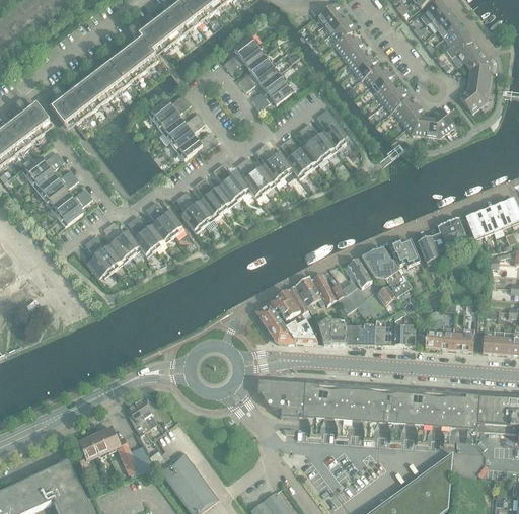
[(54,89),(54,90),(54,92),(57,95),(58,97),(58,98),(77,122),(159,59),(156,55),(158,54),(160,53),(162,51),(164,50),(164,49),(169,46),(228,0),(176,0),(145,24),(143,26),(141,27),(140,28),(137,30),(137,31),(138,33),(139,34),(135,38),(63,94),(61,92),(58,88),(57,88),(56,88),(55,88),(54,89)]
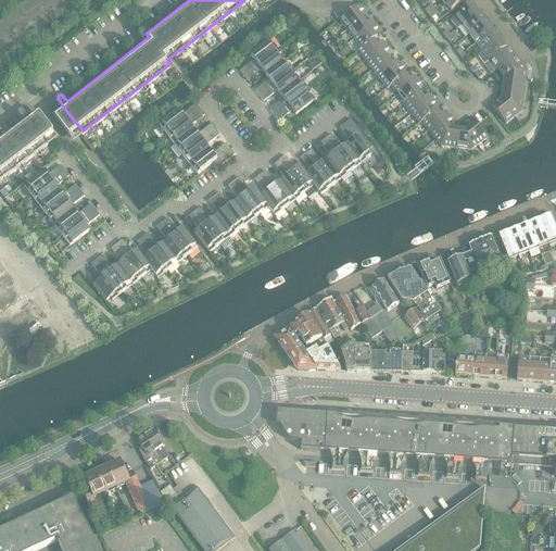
[(359,0),(340,15),(346,25),(363,13),(358,8),(363,4),(359,0)]
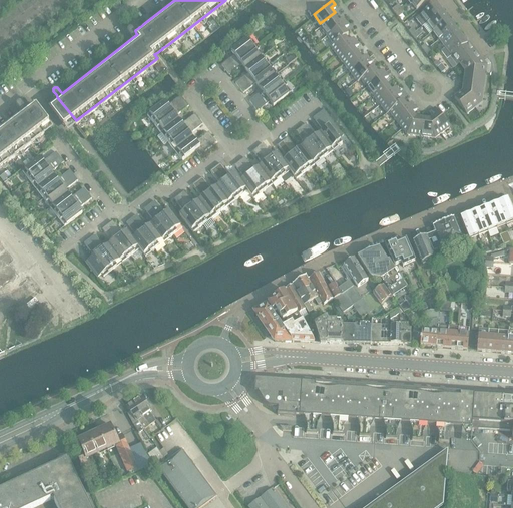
[(395,9),(401,4),(398,0),(392,5),(395,9)]
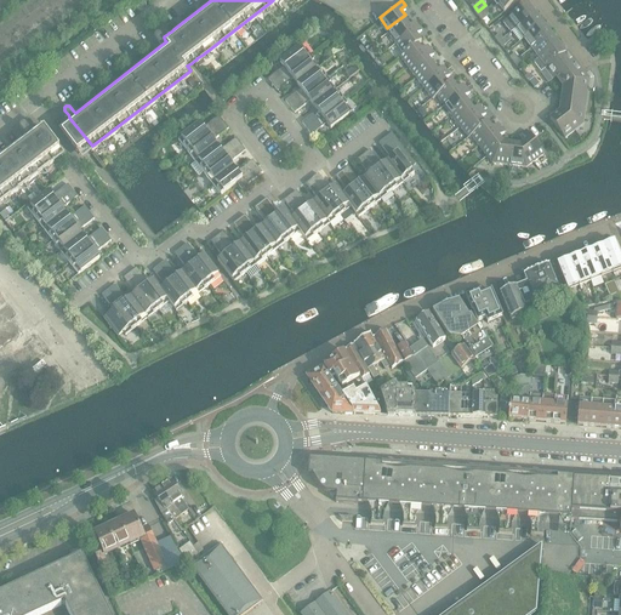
[(517,22),(535,7),(529,0),(524,0),(502,17),(511,27),(517,22)]
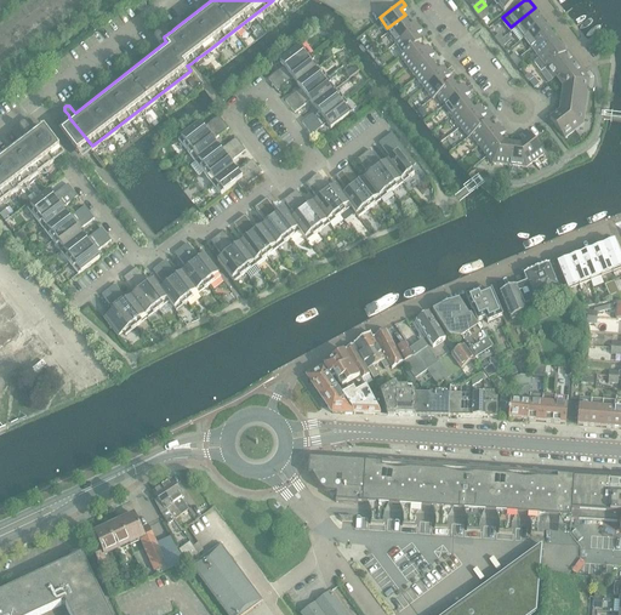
[(485,5),(478,11),(482,16),(489,10),(485,5)]
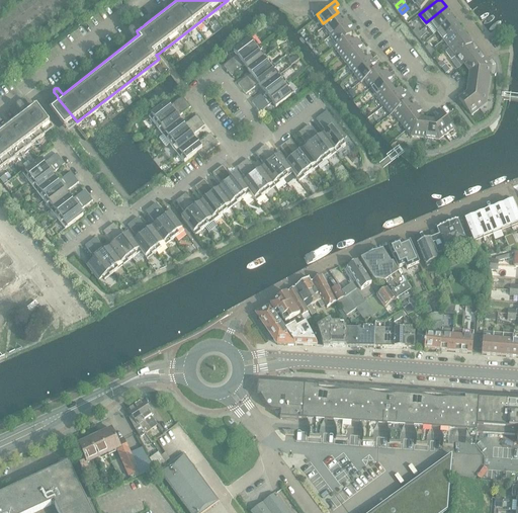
[(437,26),(452,14),(446,6),(431,18),(437,26)]
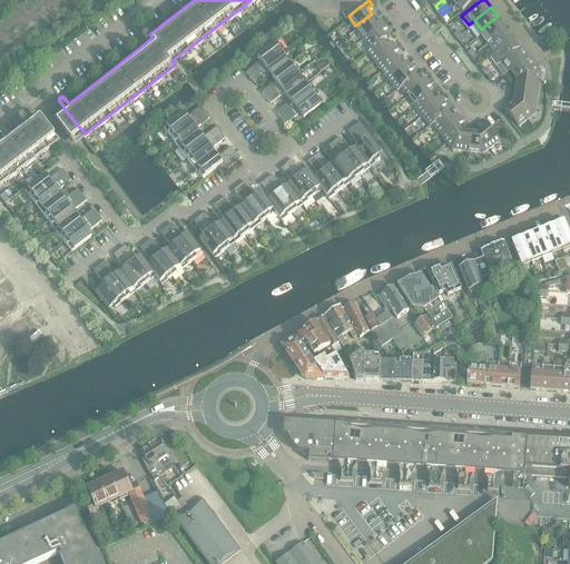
[(372,13),(355,26),(363,36),(384,19),(381,16),(375,19),(372,13)]
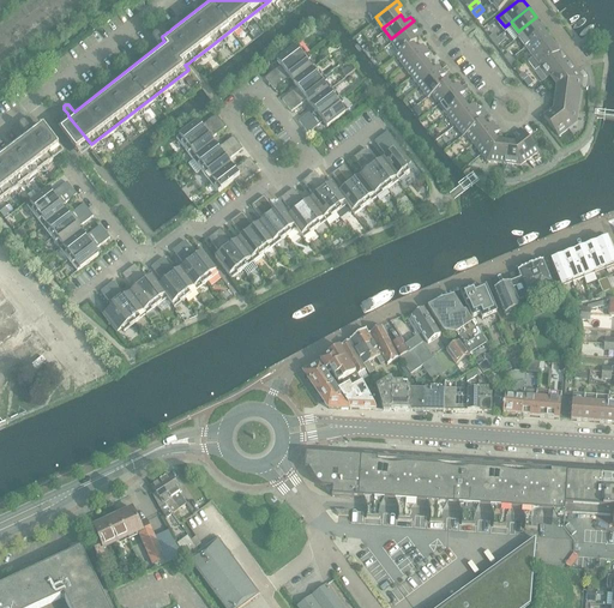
[(527,42),(545,28),(536,17),(518,31),(527,42)]
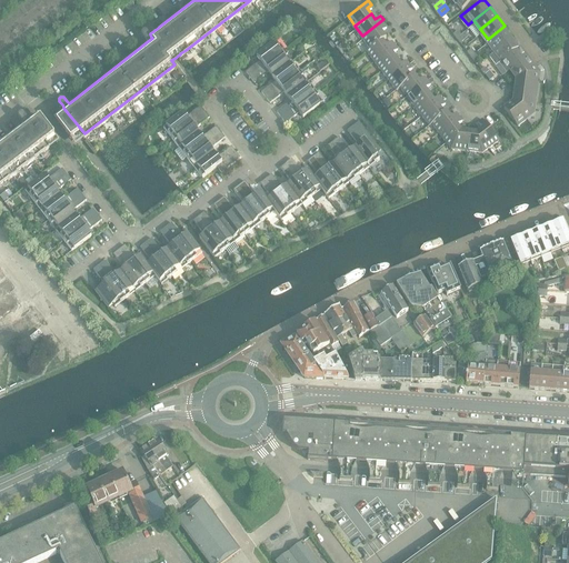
[(383,19),(362,36),(370,44),(382,36),(386,32),(381,28),(387,23),(383,19)]
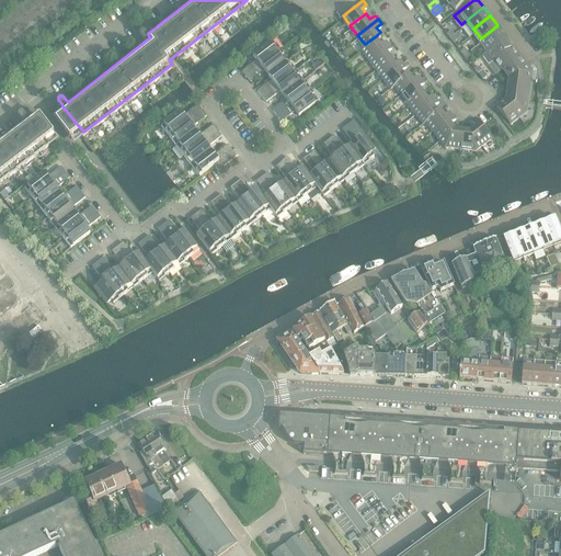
[(487,46),(504,33),(497,25),(481,38),(487,46)]
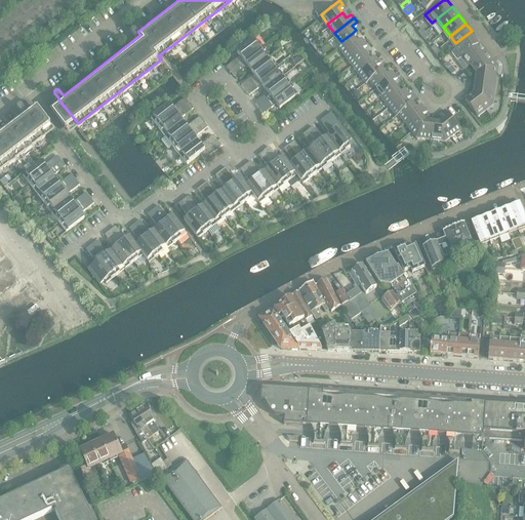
[(455,43),(450,47),(456,55),(460,52),(461,51),(462,51),(478,40),(472,31),(455,43)]
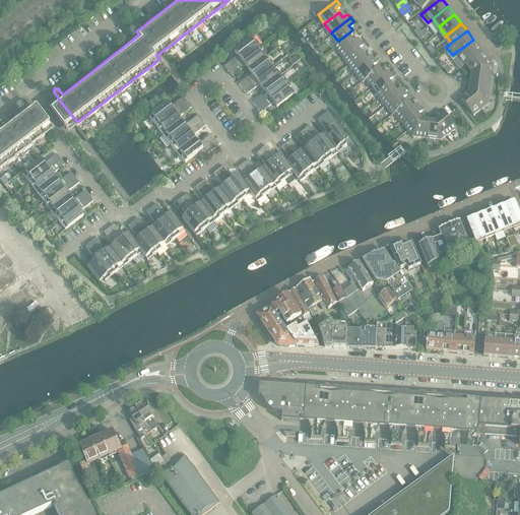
[(338,41),(334,43),(341,52),(361,38),(358,34),(352,38),(349,33),(338,41)]
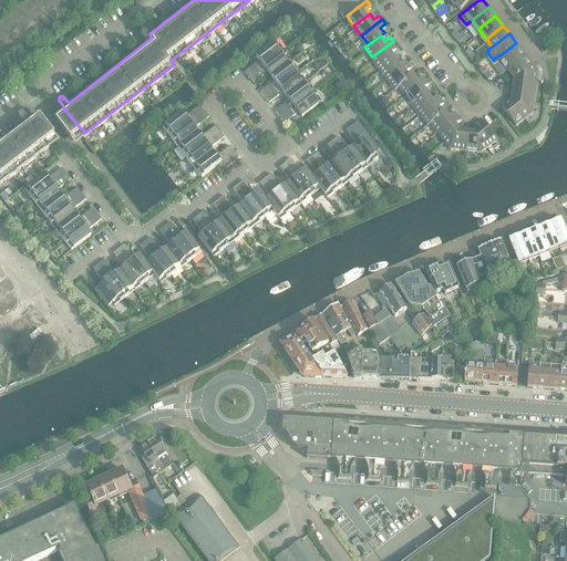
[(249,72),(282,47),(275,37),(255,51),(258,55),(245,66),(249,72)]
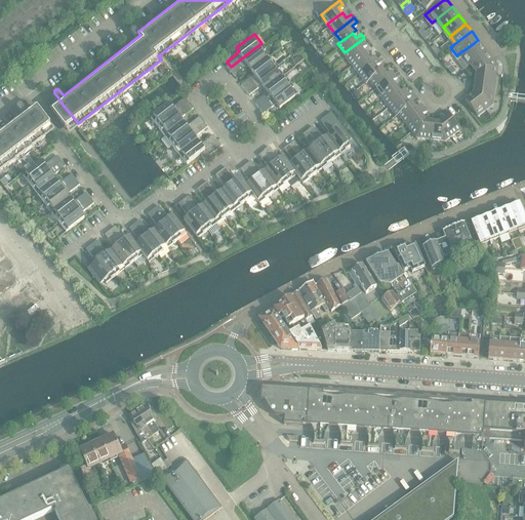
[(364,38),(345,52),(352,62),(366,50),(362,45),(367,41),(364,38)]
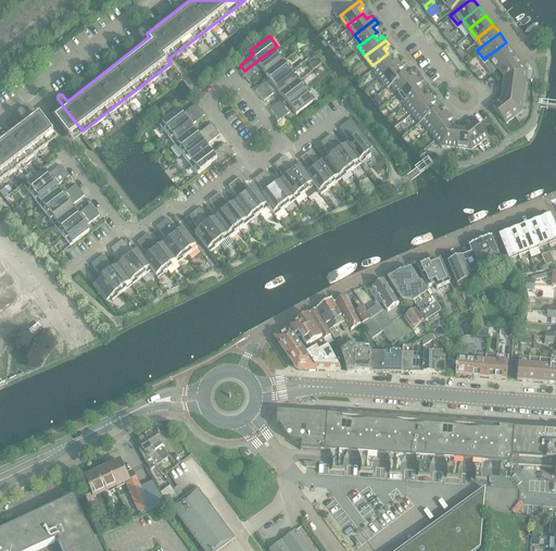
[(505,72),(526,66),(525,65),(523,64),(526,62),(508,40),(506,42),(490,54),(489,54),(488,55),(489,57),(495,65),(497,63),(505,72)]
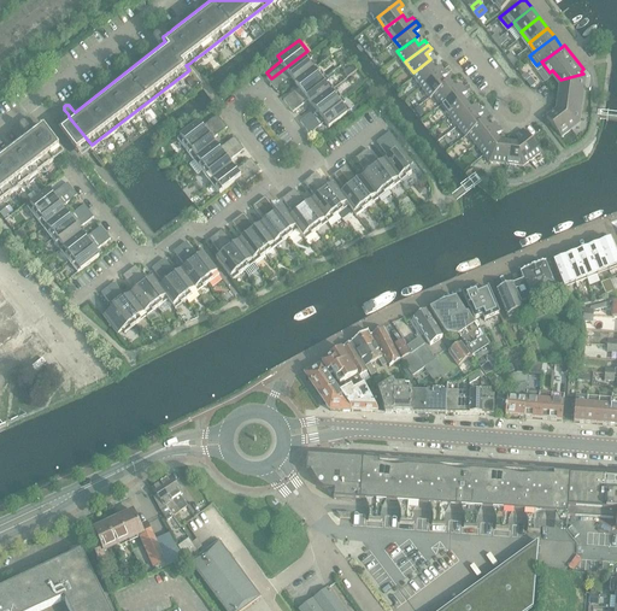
[(316,62),(310,53),(313,51),(311,48),(307,51),(271,78),(276,86),(291,74),(294,78),(316,62)]
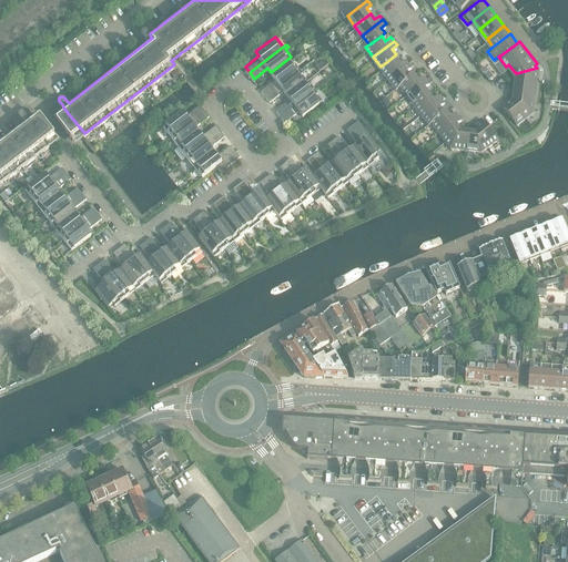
[(396,54),(381,67),(387,75),(408,60),(405,55),(401,60),(396,54)]
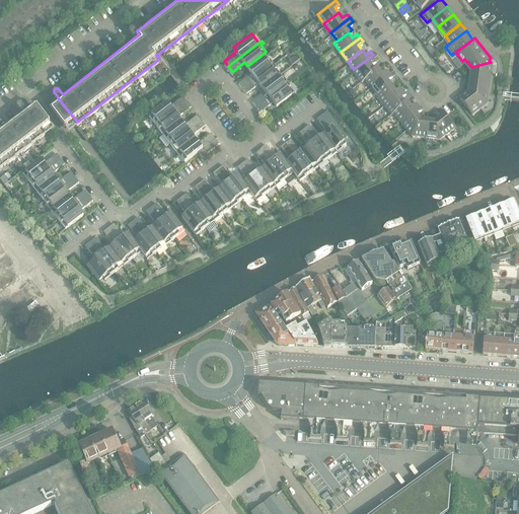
[(242,85),(273,61),(266,52),(247,66),(250,70),(238,80),(242,85)]
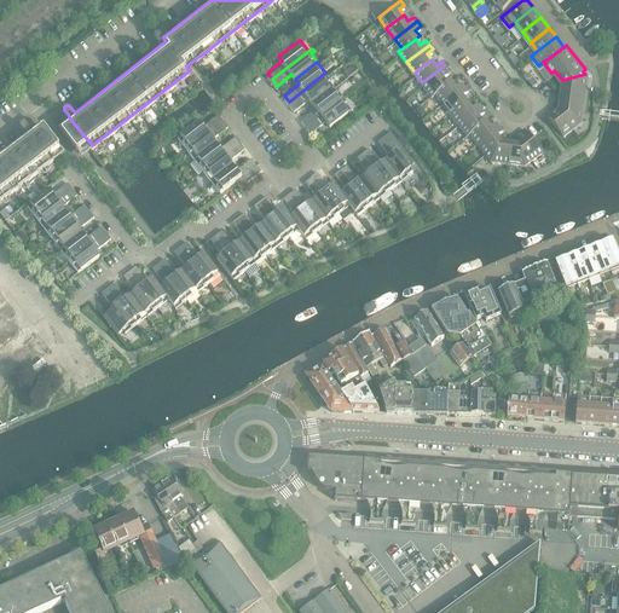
[(445,65),(422,82),(423,84),(431,93),(434,90),(447,80),(443,74),(449,69),(445,65)]
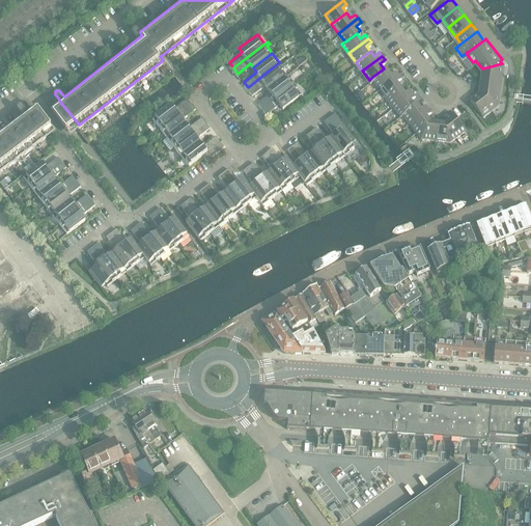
[(268,86),(286,72),(279,62),(248,87),(252,92),(264,82),(268,86)]
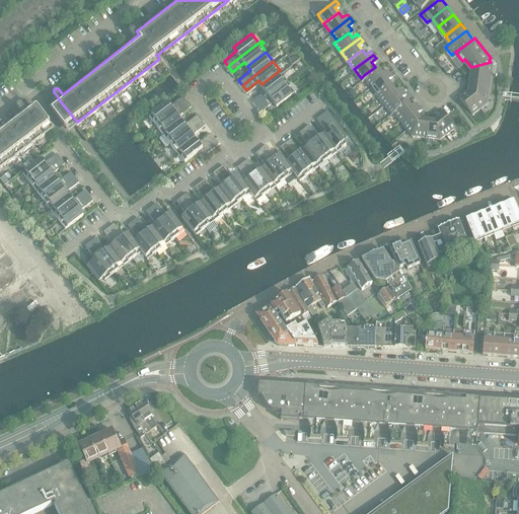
[(446,69),(450,66),(446,61),(442,64),(446,69)]
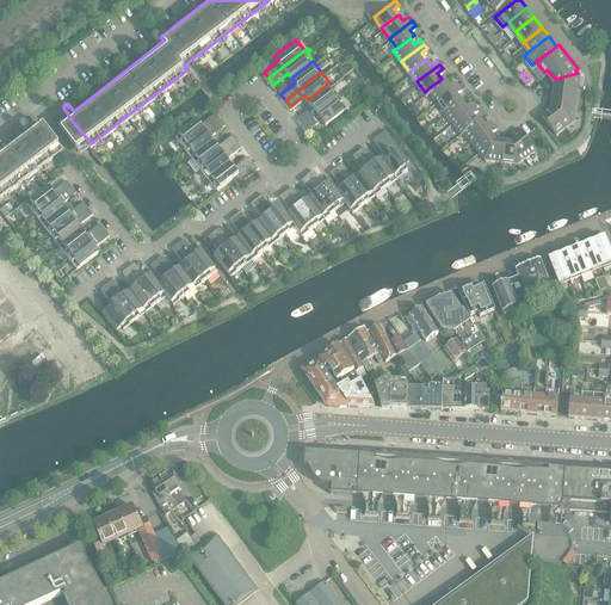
[(578,73),(555,79),(551,104),(542,111),(556,130),(567,123),(566,121),(573,116),(574,106),(575,106),(579,82),(576,82),(578,73)]
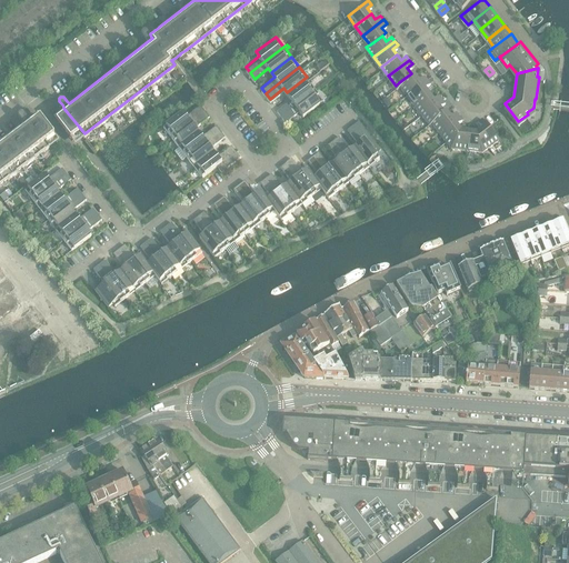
[(411,73),(399,82),(407,92),(428,77),(425,72),(419,77),(415,71),(411,73)]
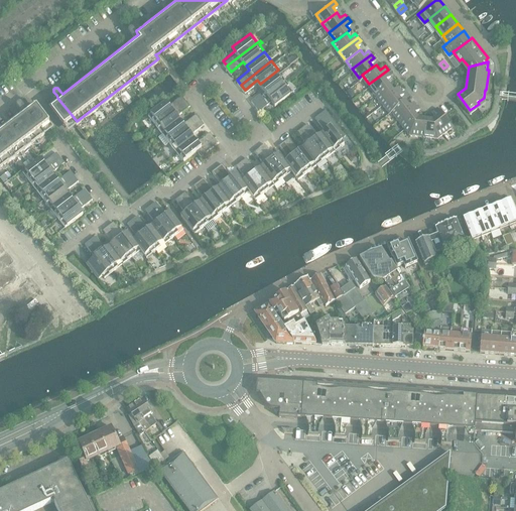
[(254,103),(285,79),(278,70),(260,84),(263,88),(250,97),(254,103)]
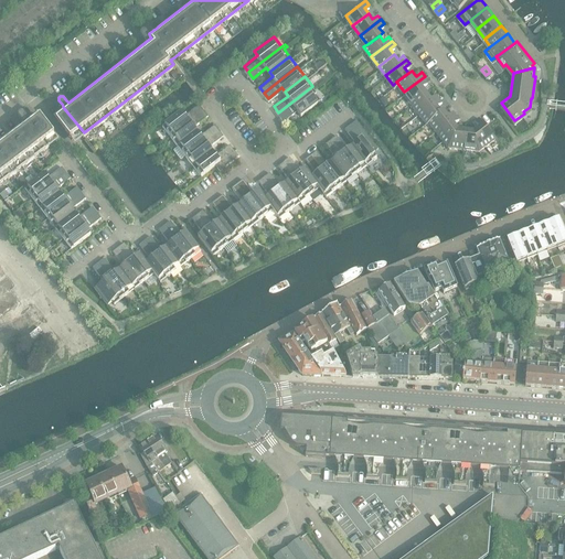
[(425,76),(404,92),(411,101),(426,89),(423,84),(427,79),(425,76)]
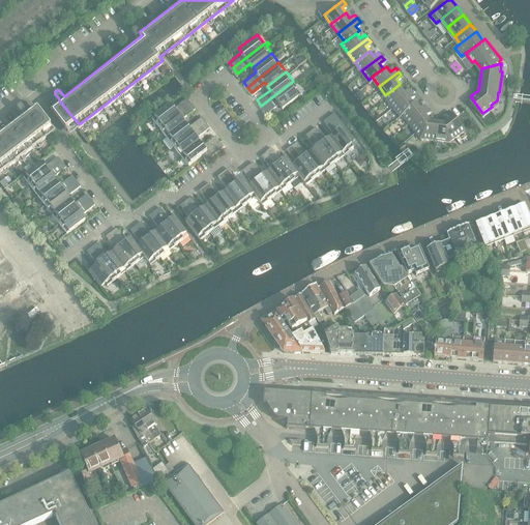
[(293,81),(261,106),(266,111),(278,101),(282,106),(300,91),(293,81)]
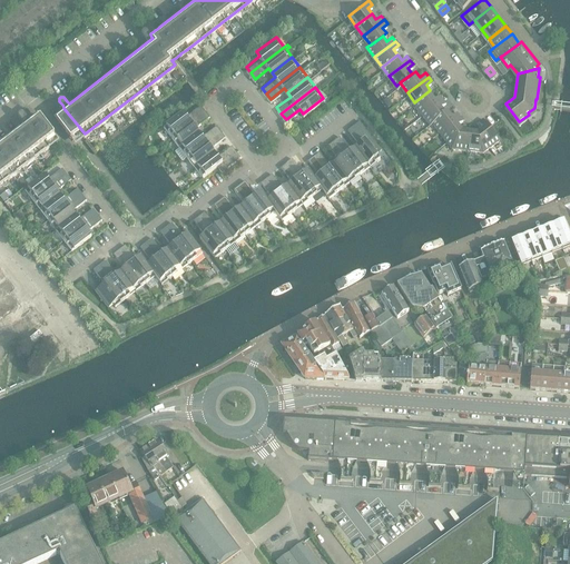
[(430,90),(414,102),(422,111),(443,96),(440,91),(434,96),(430,90)]
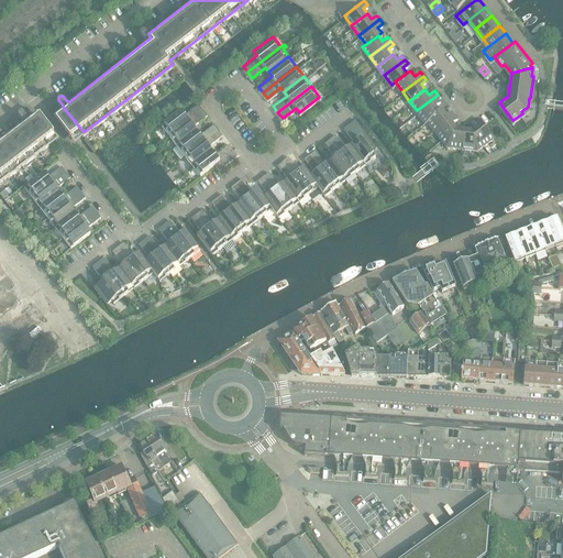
[(438,95),(417,110),(423,119),(424,120),(427,118),(440,108),(435,102),(441,98),(438,95)]
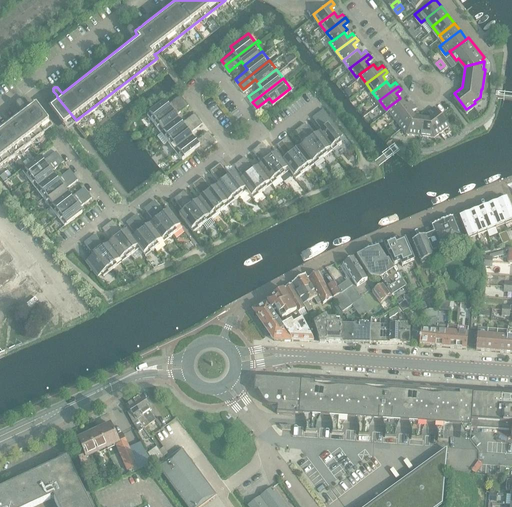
[(154,120),(184,97),(180,92),(167,101),(164,97),(147,111),(154,120)]
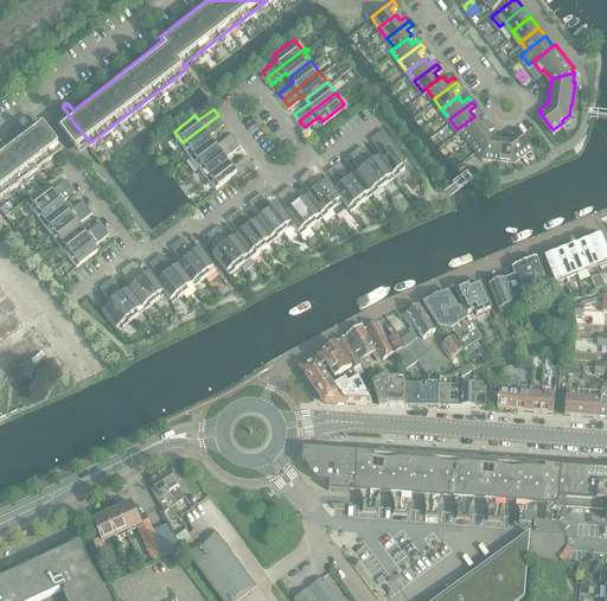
[(474,116),(460,127),(468,138),(490,120),(486,116),(481,120),(477,114),(474,116)]
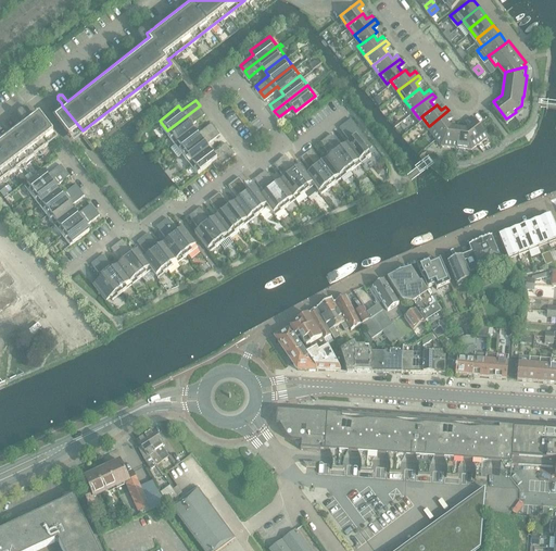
[(175,140),(193,126),(191,122),(204,111),(200,105),(167,130),(175,140)]
